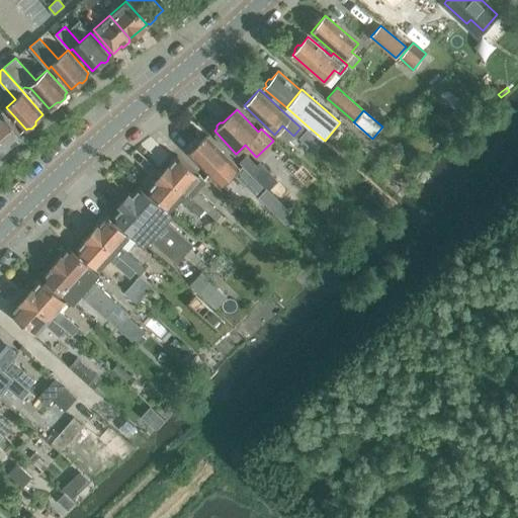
[(0,139),(9,149),(23,136),(23,135),(22,136),(2,112),(0,113),(0,139)]
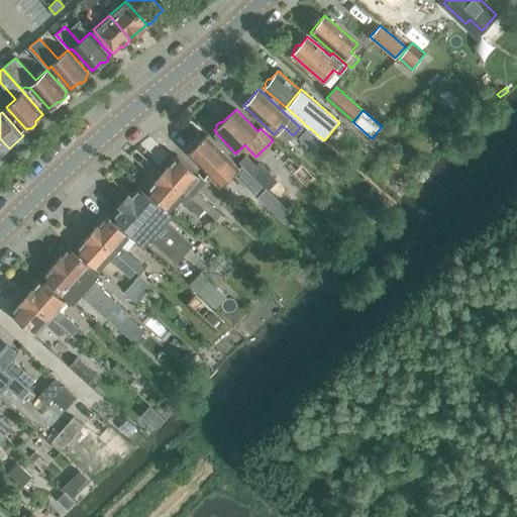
[(306,128),(298,136),(306,143),(314,134),(306,128)]
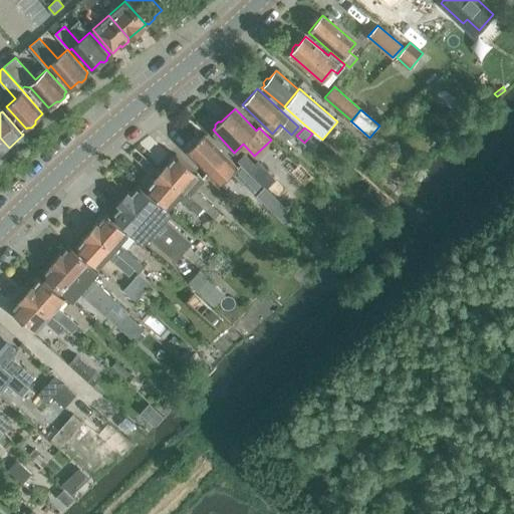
[(205,133),(188,151),(222,186),(234,173),(239,168),(238,167),(226,155),(205,133)]
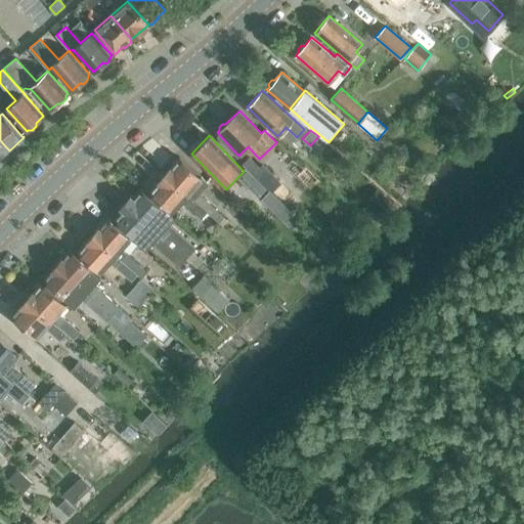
[(0,140),(0,158),(9,150),(0,140)]
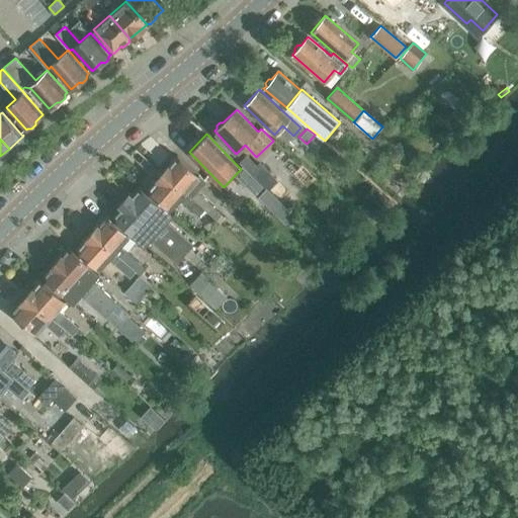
[(247,154),(239,162),(251,173),(252,173),(268,189),(278,179),(260,161),(257,164),(247,154)]
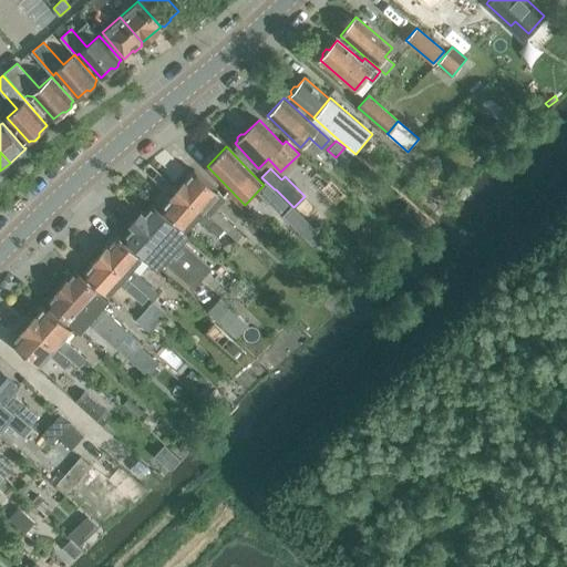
[(177,188),(228,233),(238,240),(243,235),(234,226),(215,209),(225,198),(194,169),(177,188)]
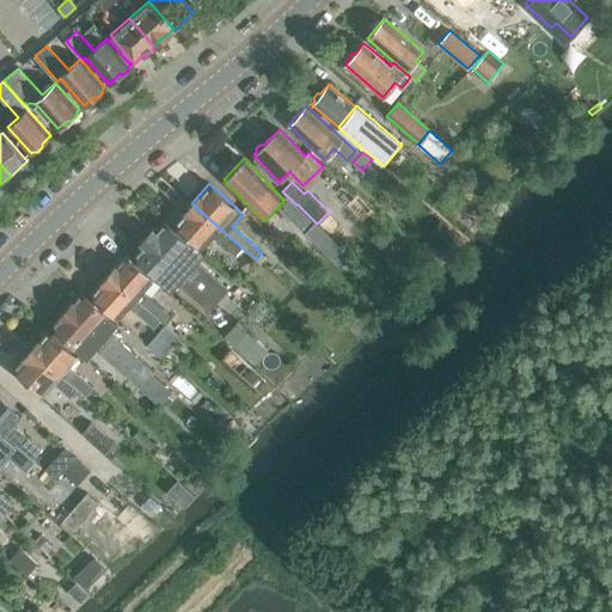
[(285,200),(279,206),(283,210),(286,213),(294,221),(301,228),(308,221),(311,219),(294,203),(287,196),(285,197),(283,199),(285,200)]
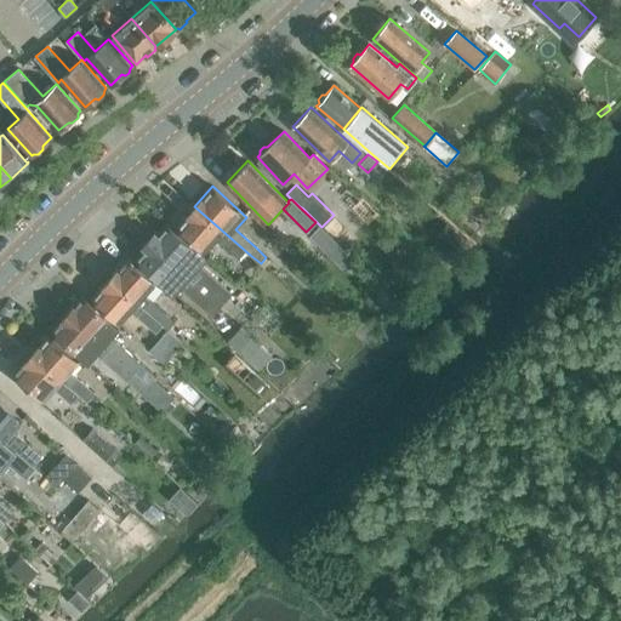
[(244,262),(250,255),(194,206),(177,226),(205,251),(216,238),(229,250),(244,262)]
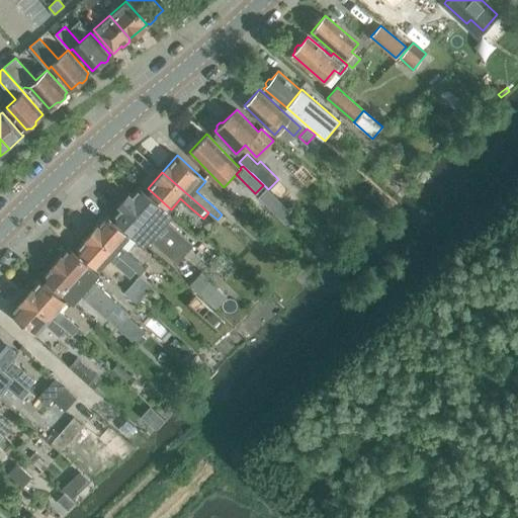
[(126,201),(150,222),(183,251),(189,244),(165,223),(172,214),(163,207),(140,186),(126,201)]
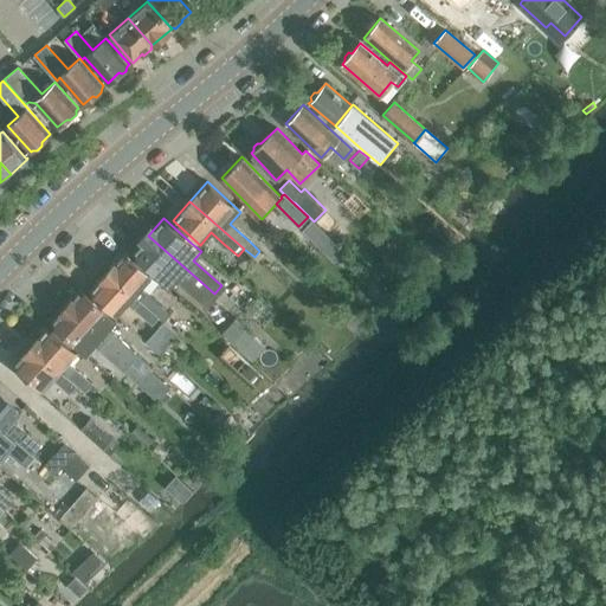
[(437,218),(423,233),(440,250),(455,234),(437,218)]
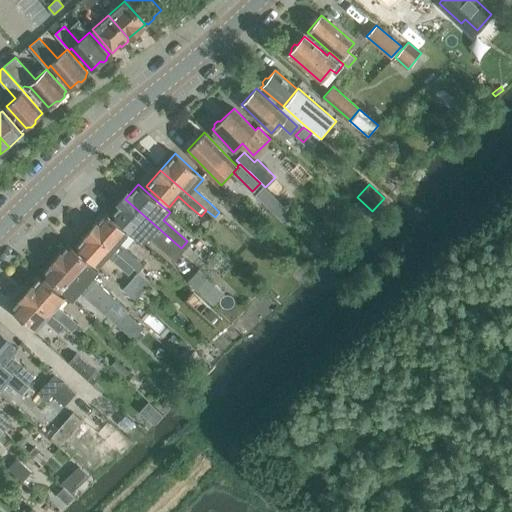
[(142,226),(175,255),(181,248),(148,219),(125,199),(113,213),(135,233),(142,226)]
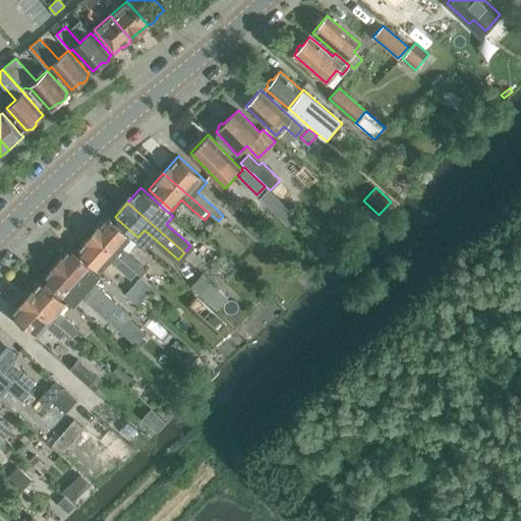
[(107,216),(93,232),(128,265),(136,272),(141,276),(147,270),(121,247),(130,236),(107,216)]
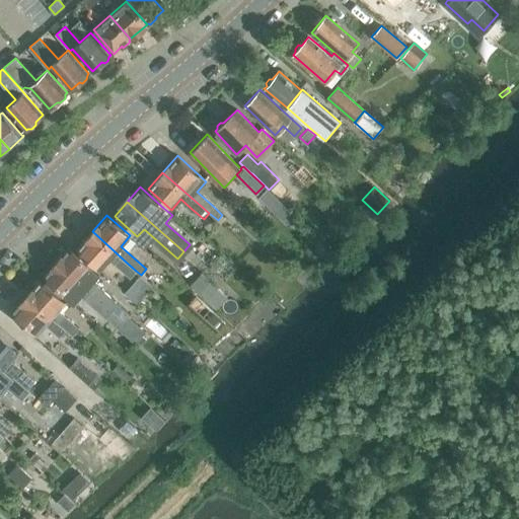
[(92,231),(77,248),(113,280),(128,264),(92,231)]
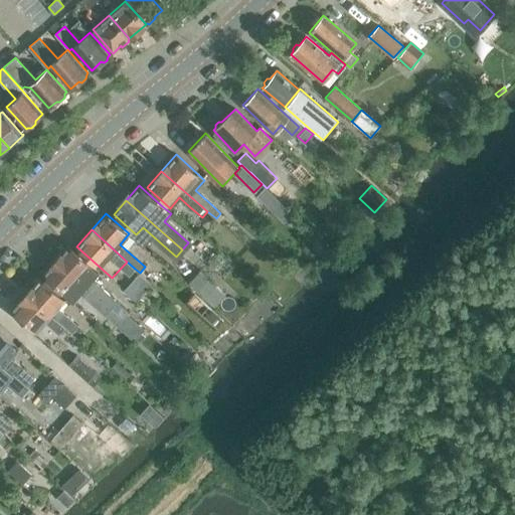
[(59,255),(56,259),(107,305),(112,309),(118,302),(113,298),(93,279),(99,272),(92,265),(68,244),(59,255)]
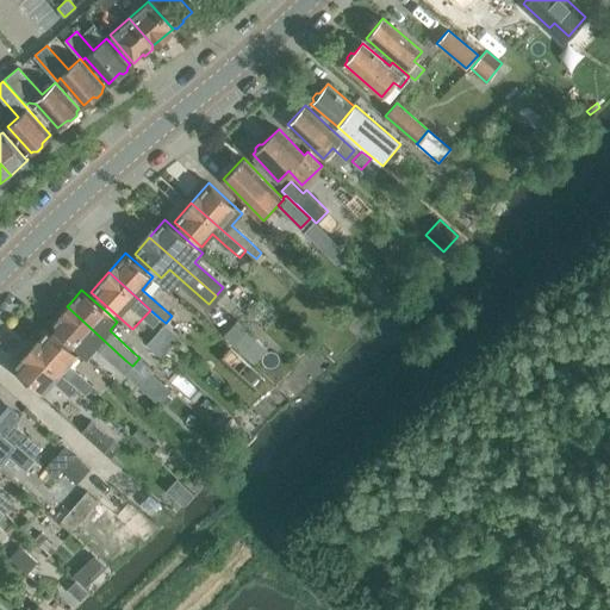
[(249,312),(267,325),(279,310),(261,296),(249,312)]
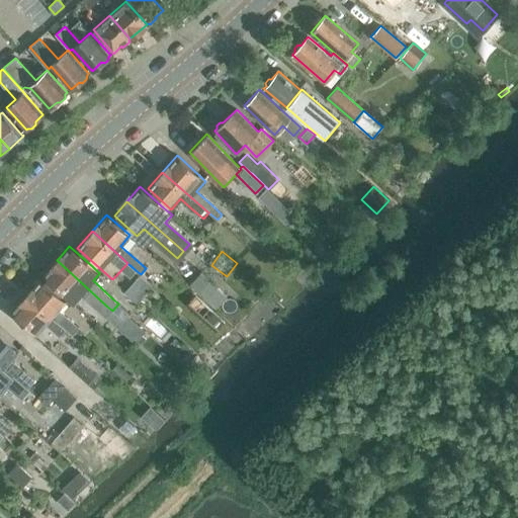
[(54,264),(44,274),(74,301),(80,294),(106,318),(112,311),(107,307),(57,260),(54,264)]
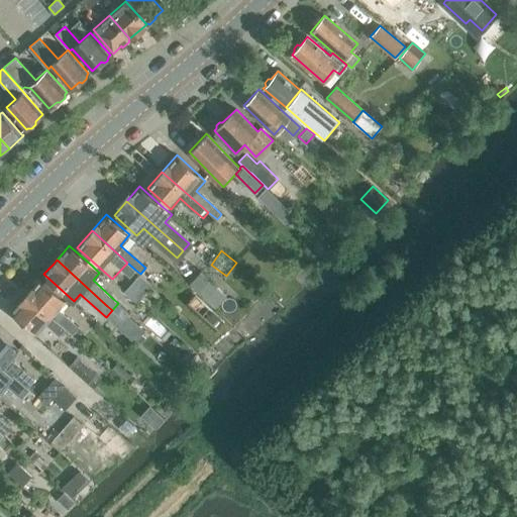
[(217,288),(201,272),(191,283),(207,299),(217,288)]
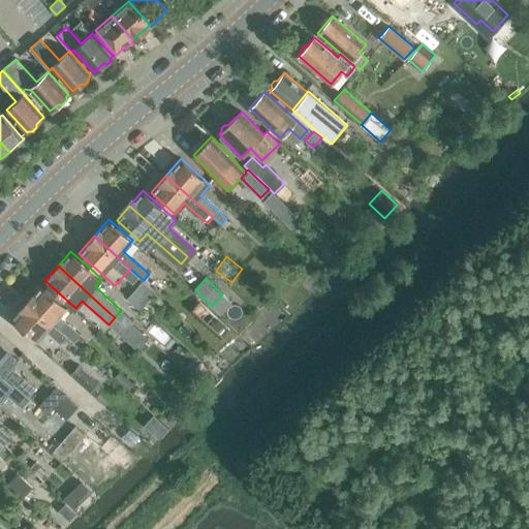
[(144,280),(136,287),(149,299),(155,291),(144,280)]
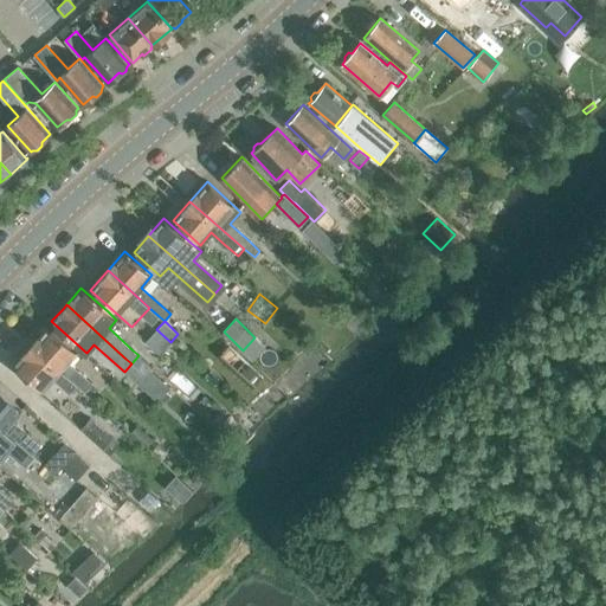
[(31,345),(77,385),(85,392),(92,384),(69,362),(78,352),(47,324),(45,328),(42,328),(38,333),(38,336),(31,345)]
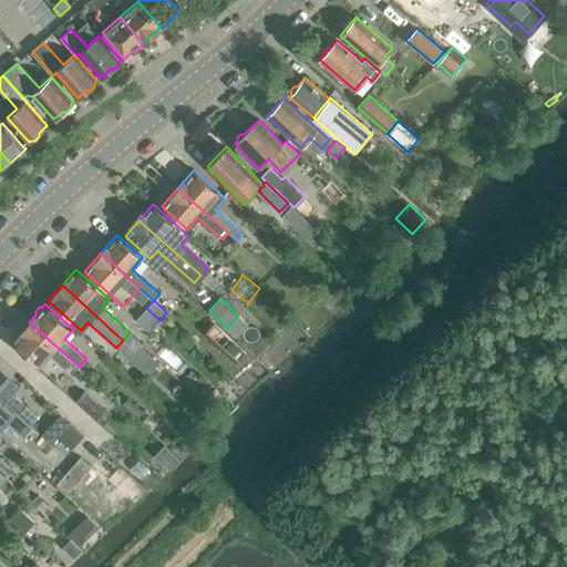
[(72,360),(29,322),(21,330),(19,330),(14,334),(14,338),(12,340),(40,366),(50,356),(65,368),(72,360)]
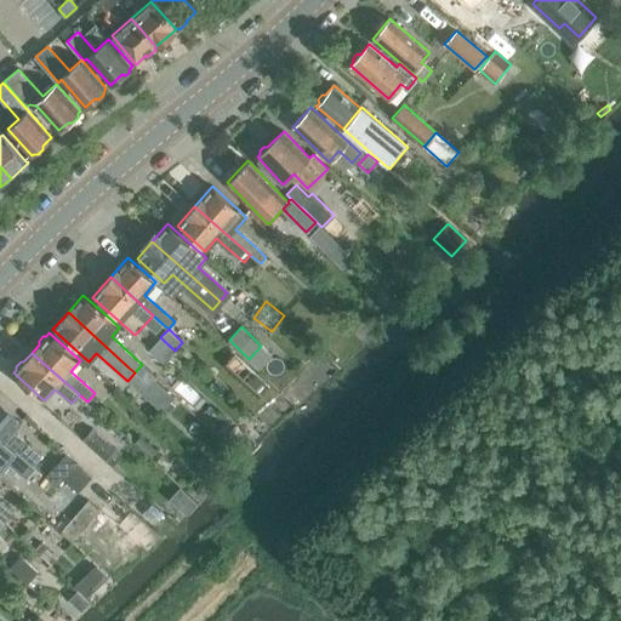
[(234,354),(224,365),(260,397),(269,386),(234,354)]
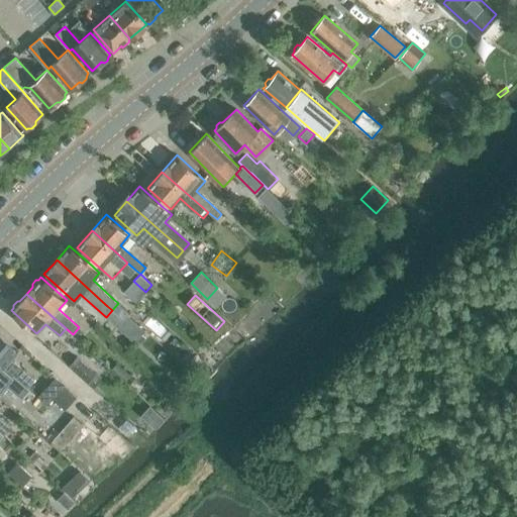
[(119,302),(112,309),(123,319),(129,312),(119,302)]
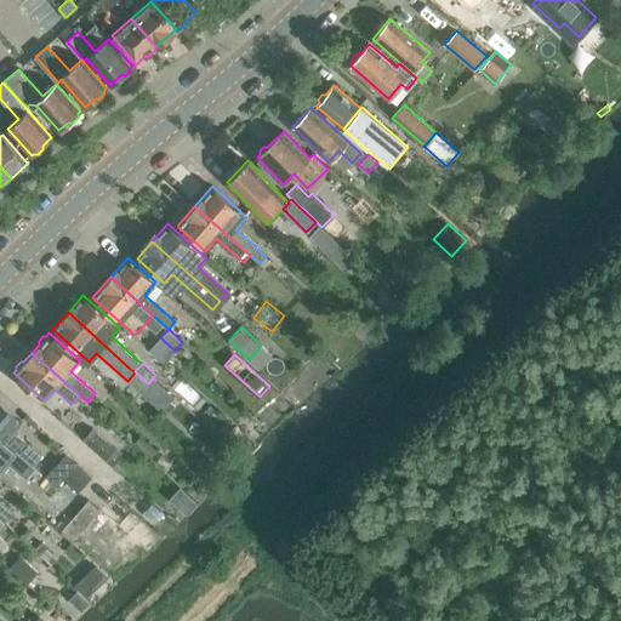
[(143,391),(161,405),(172,393),(154,377),(143,391)]
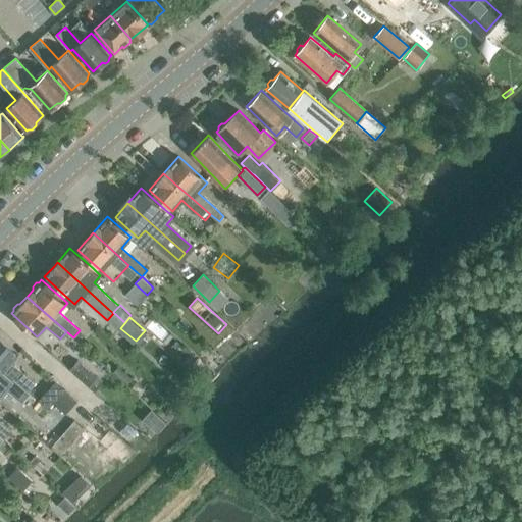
[(0,335),(0,366),(28,392),(36,383),(10,362),(18,353),(0,335)]
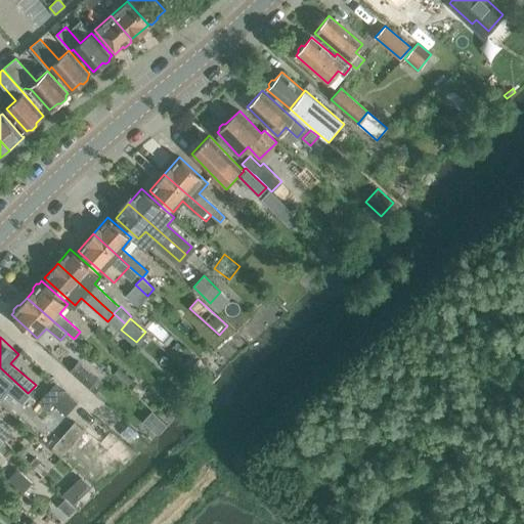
[(70,370),(94,392),(102,383),(78,361),(70,370)]
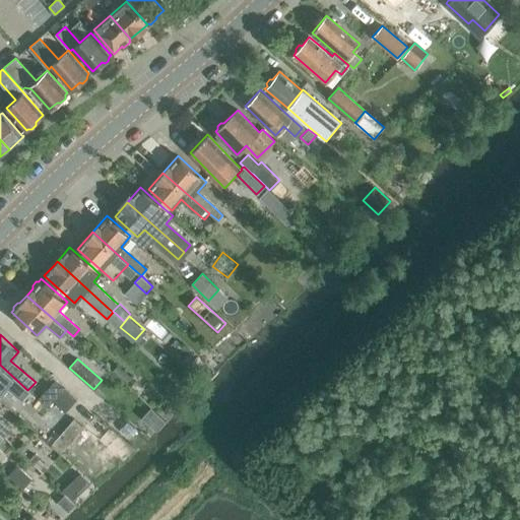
[(27,390),(0,365),(0,379),(20,398),(27,390)]
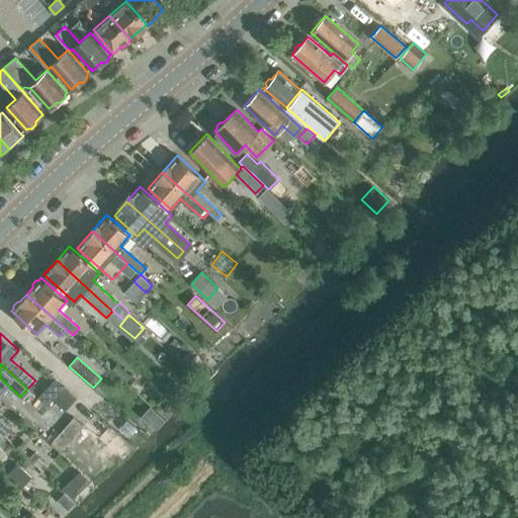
[(123,369),(118,375),(125,381),(131,375),(123,369)]
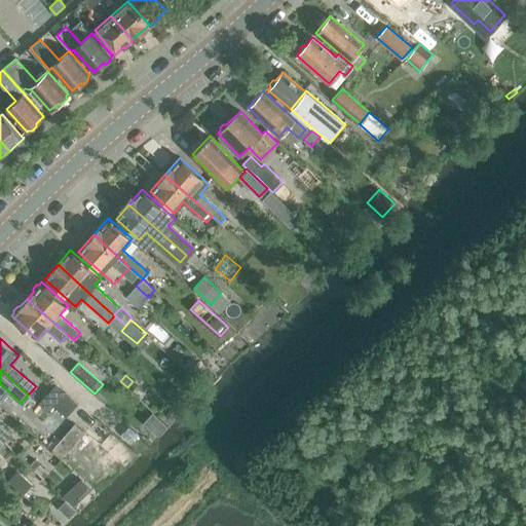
[(49,411),(52,407),(66,392),(57,384),(40,404),(49,411)]
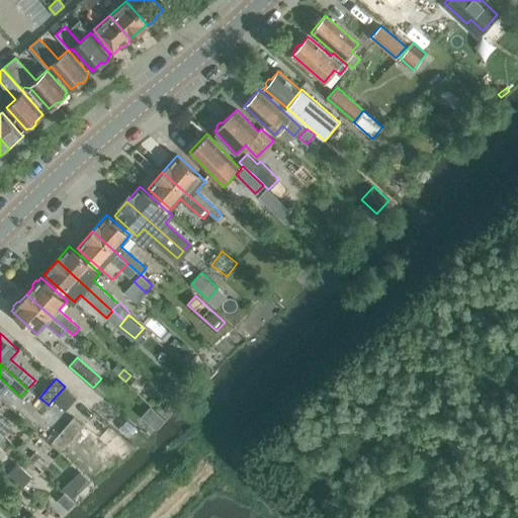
[(65,386),(52,401),(64,412),(77,398),(65,386)]
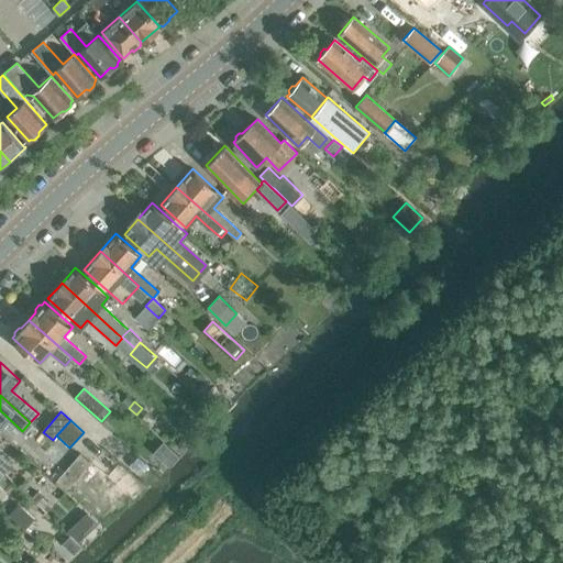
[(50,476),(55,482),(66,490),(69,487),(78,494),(99,470),(90,463),(96,457),(85,449),(65,471),(58,465),(50,476)]
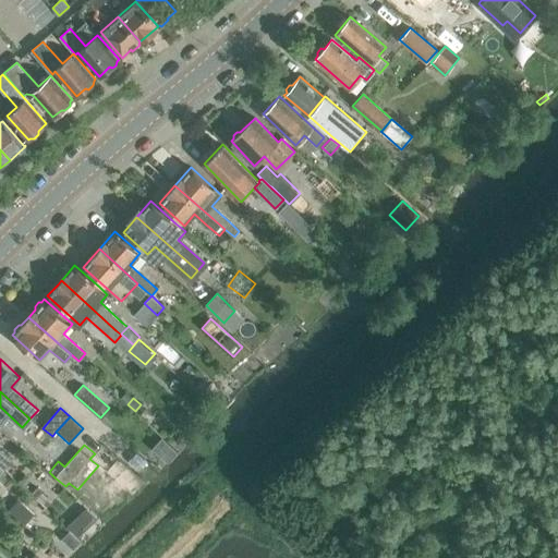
[(0,449),(0,464),(2,468),(11,459),(0,449)]
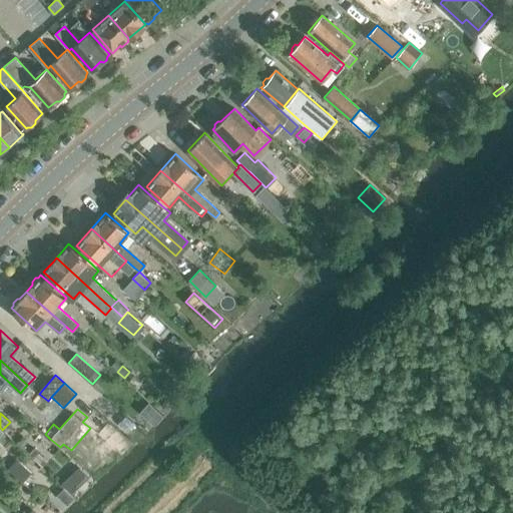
[(34,449),(29,454),(38,462),(43,457),(34,449)]
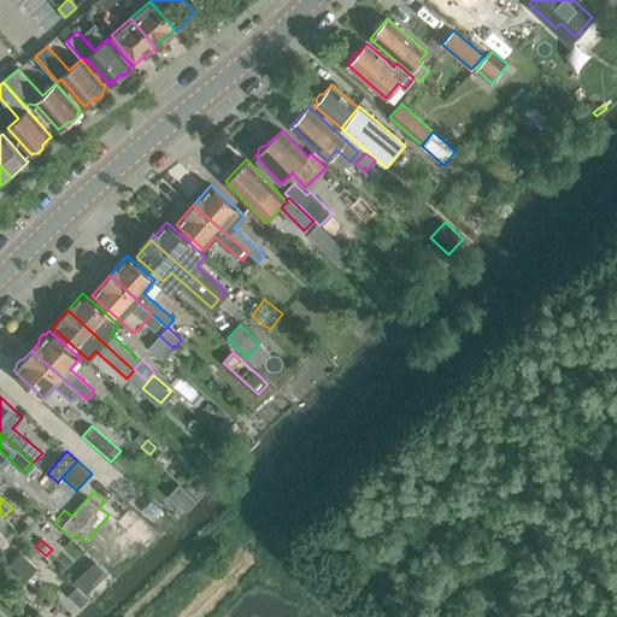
[(37,569),(19,552),(10,564),(28,580),(37,569)]
